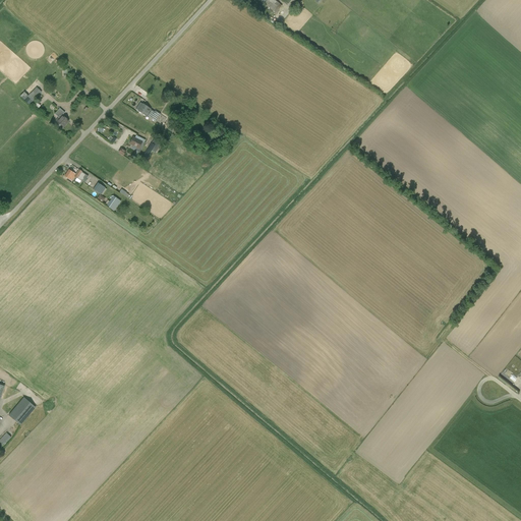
[(280,3),(275,0),(263,0),(262,3),(265,5),(274,11),(277,13),(282,5),(280,3)]
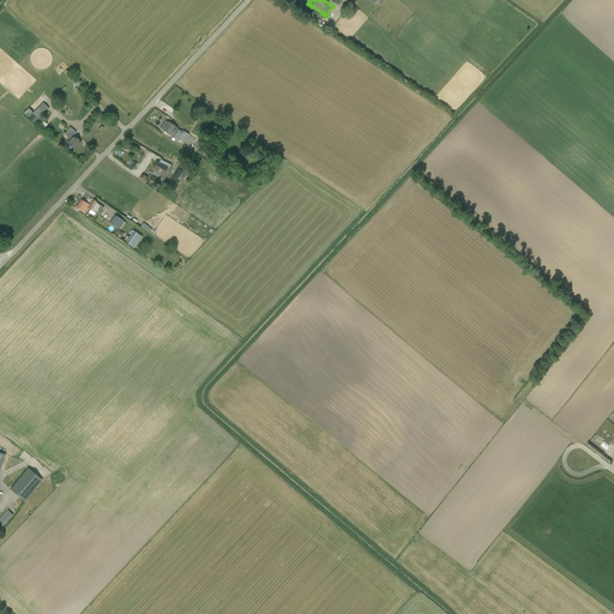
[(28,108),(25,113),(26,114),(25,115),(34,124),(37,119),(38,120),(41,118),(49,109),(43,103),(32,113),(28,108)]
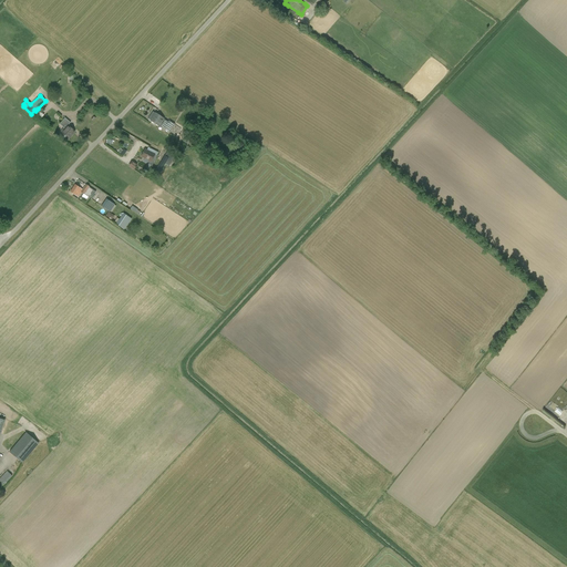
[(152,112),(147,119),(151,121),(158,126),(160,126),(169,132),(174,124),(168,121),(167,122),(164,119),(161,116),(156,114),(155,113),(152,112)]
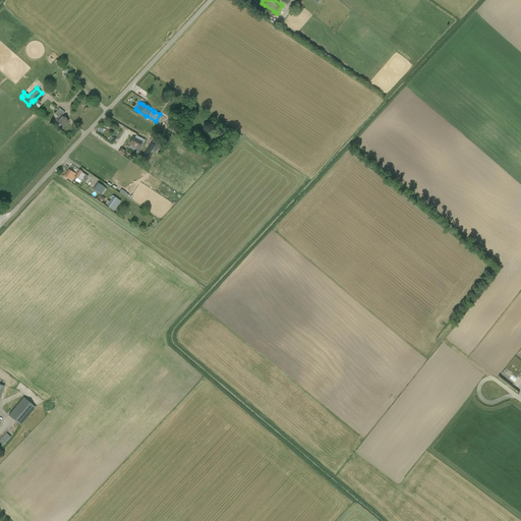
[(68,121),(62,116),(64,113),(59,108),(55,114),(58,117),(56,120),(59,123),(58,125),(61,128),(63,126),(63,127),(68,121)]
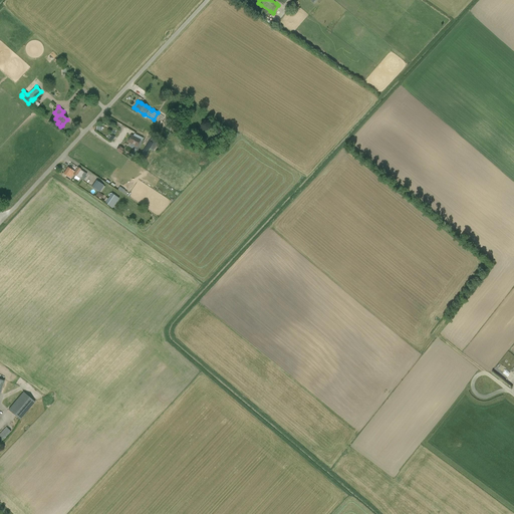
[(137,147),(140,140),(131,136),(127,142),(137,147)]
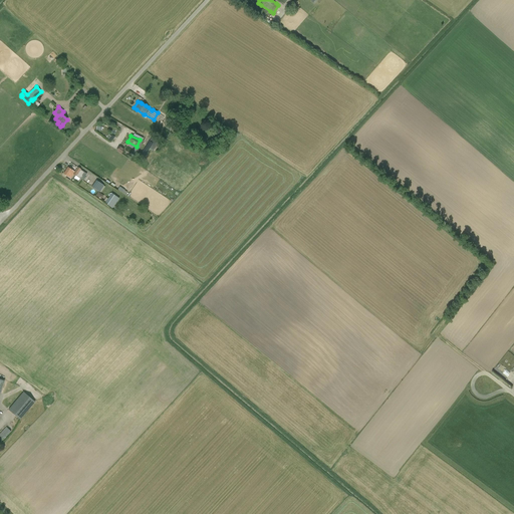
[(153,151),(157,146),(159,142),(152,138),(150,141),(141,154),(145,157),(150,149),(153,151)]
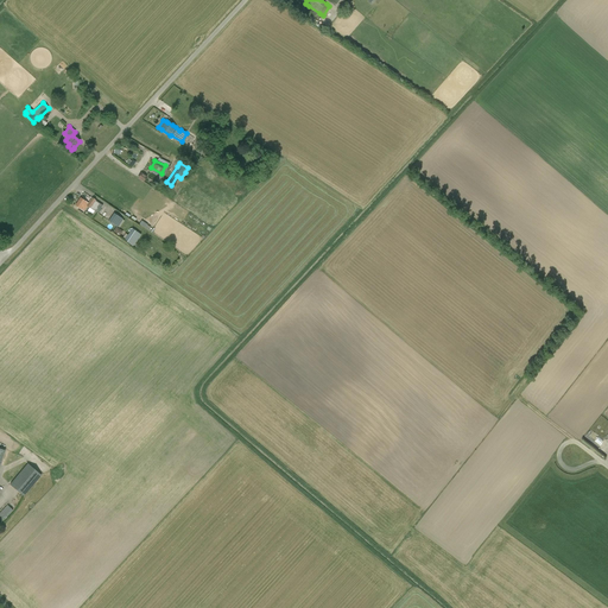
[(83,213),(87,207),(96,213),(99,209),(97,208),(100,204),(95,201),(92,198),(88,204),(81,198),(78,202),(75,207),(83,213)]
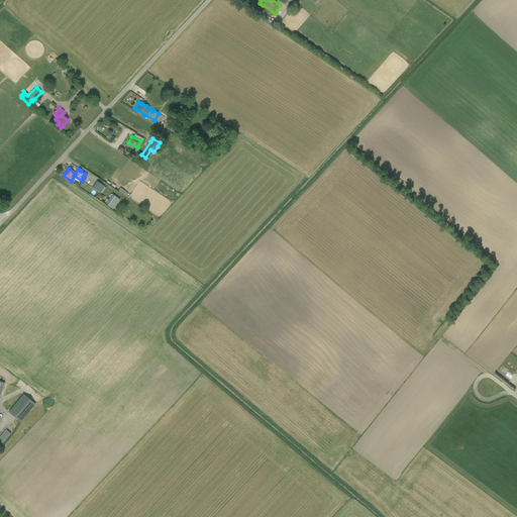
[(94,189),(100,193),(105,186),(99,182),(94,189)]
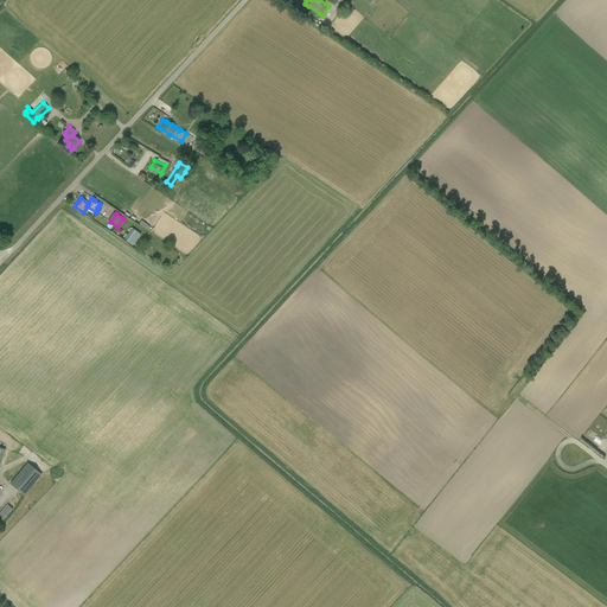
[(29,464),(11,484),(24,494),(42,475),(29,464)]
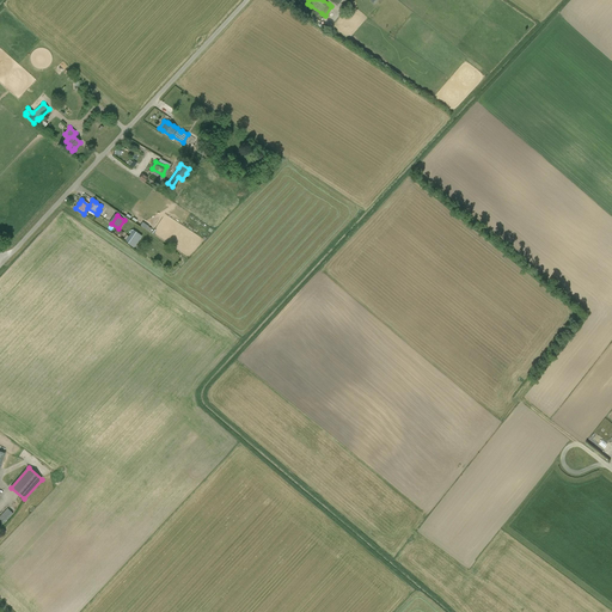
[(0,515),(0,519),(4,524),(13,514),(7,508),(0,515)]
